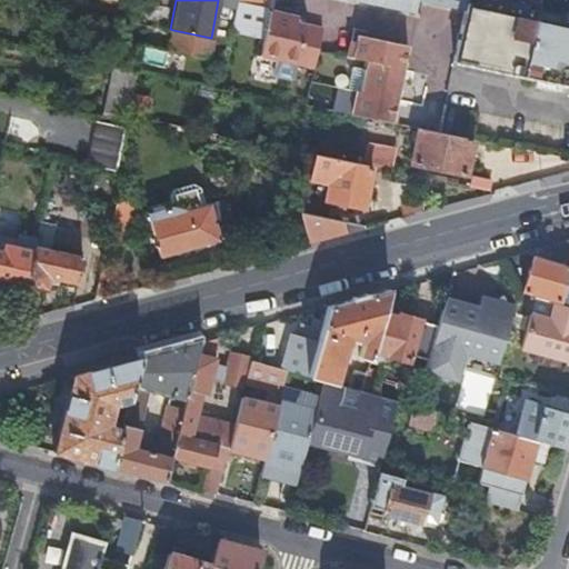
[(297,17),(269,10),(265,7),(237,0),(232,23),(265,31),(260,55),(275,58),(271,75),(295,79),(297,62),(313,66),(317,49),(321,28),(296,22),(297,17)]
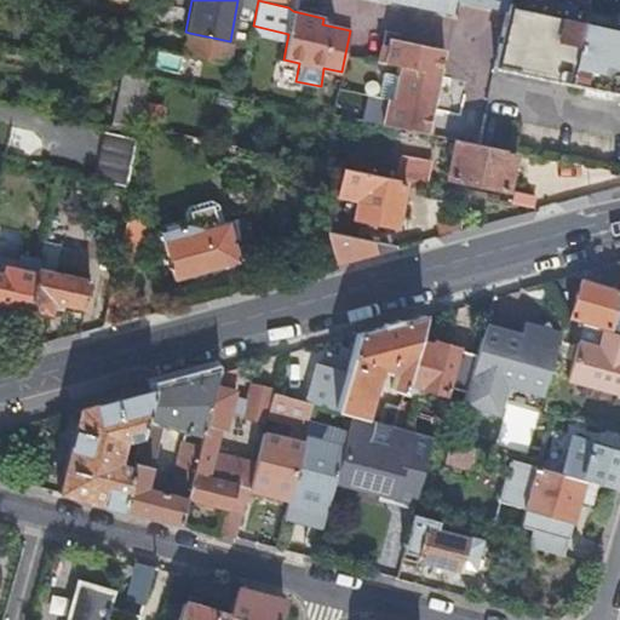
[(394,0),(454,12),(455,0),(466,0),(507,9),(509,0),(394,0)]
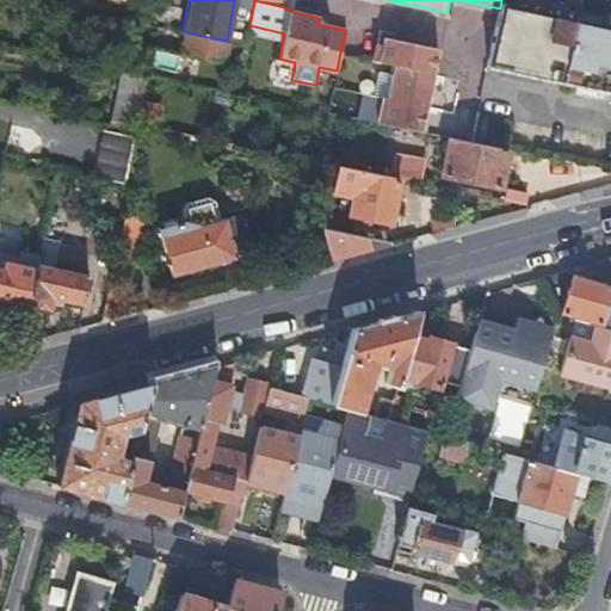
[(574,0),(501,0),(500,8),(488,63),(578,84),(576,92),(594,96),(597,87),(610,90),(610,25),(575,18),(579,1),(574,0)]
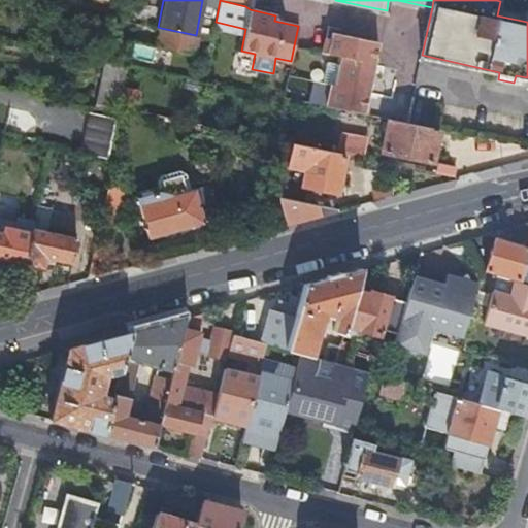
[(196,35),(161,28),(157,44),(194,53),(198,35),(196,35)]
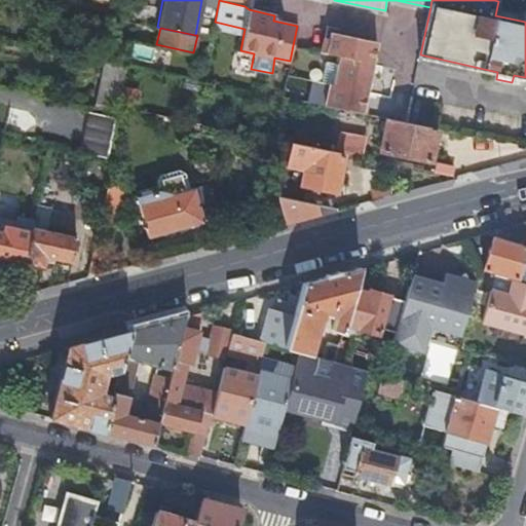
[(313,78),(308,101),(363,111),(367,88),(372,62),(376,40),(330,31),(328,39),(323,38),(321,51),(339,54),(337,62),(333,82),(328,81),(321,79),(313,78)]
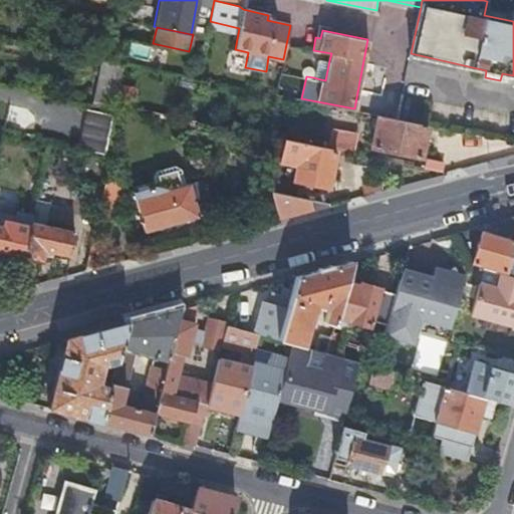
[(123,61),(125,54),(116,52),(114,59),(123,61)]
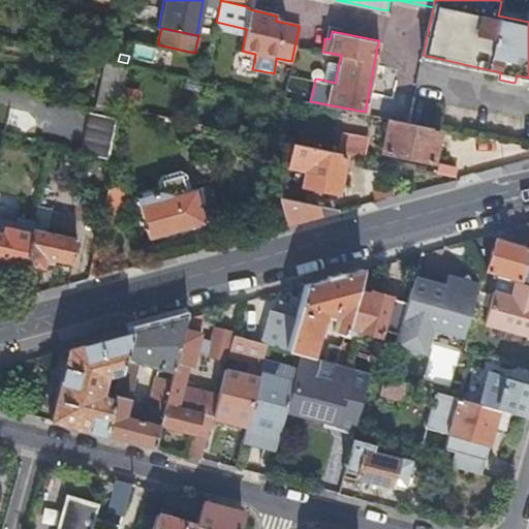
[(120,98),(127,63),(118,61),(107,59),(100,94),(120,98)]
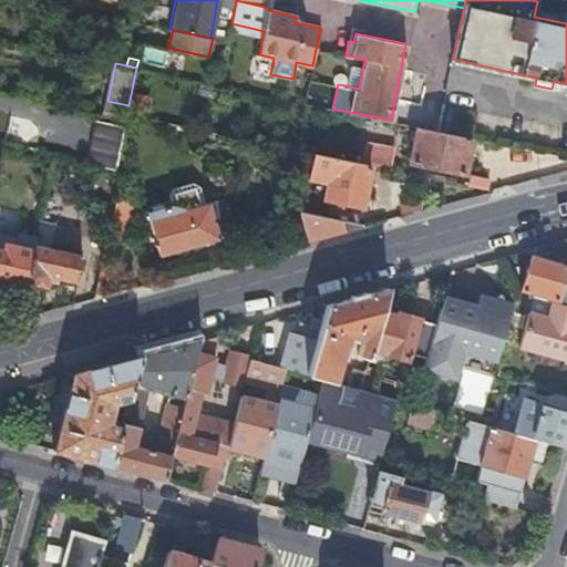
[(359,89),(363,66),(350,63),(346,85),(353,88),(359,89)]
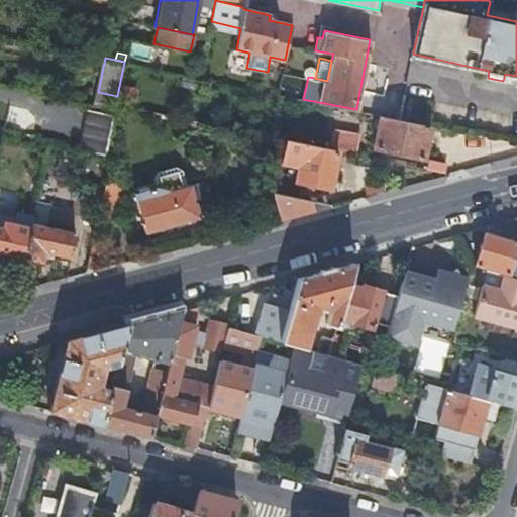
[(105,154),(115,107),(90,102),(80,148),(105,154)]
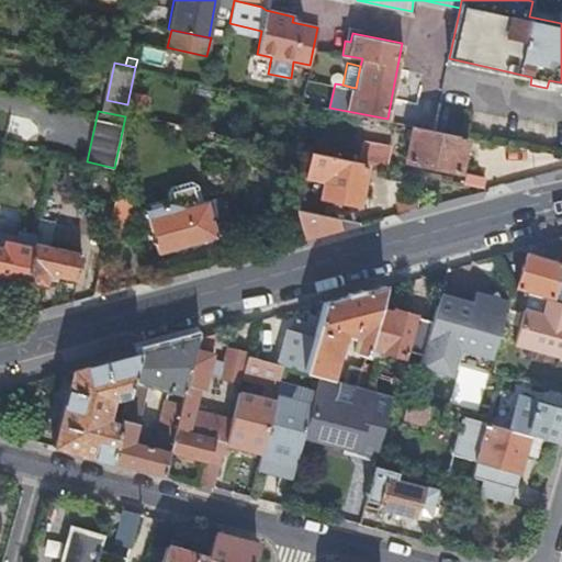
[(438,130),(434,128),(413,124),(406,159),(459,170),(465,135),(438,130)]
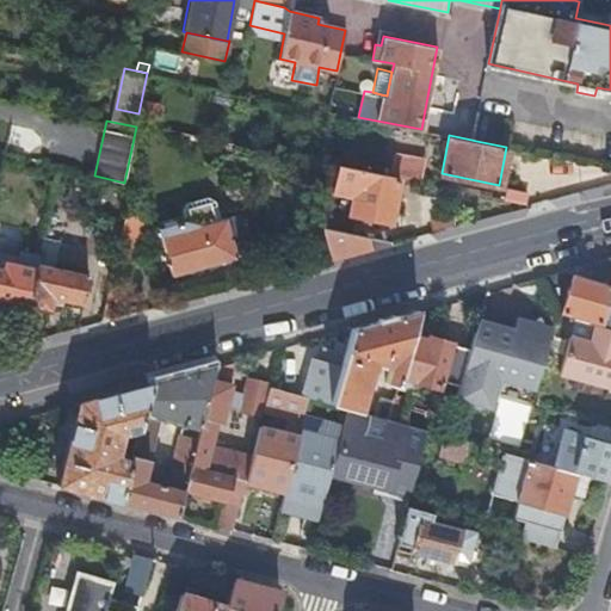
[(397,177),(335,164),(329,191),(352,196),(347,214),(389,222),(397,177)]
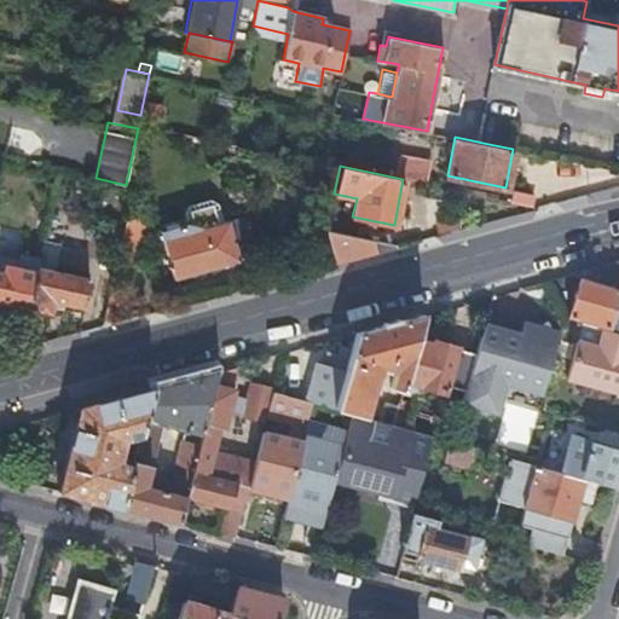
[(146,218),(127,213),(119,248),(139,252),(146,218)]
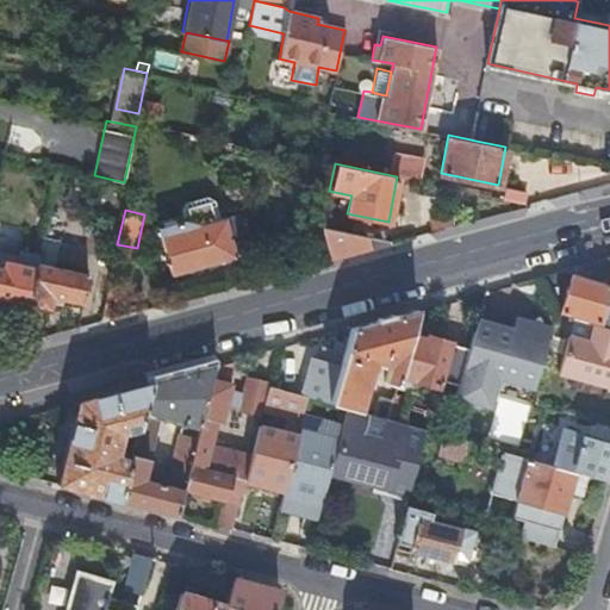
[(237,215),(225,218),(231,238),(243,235),(237,215)]
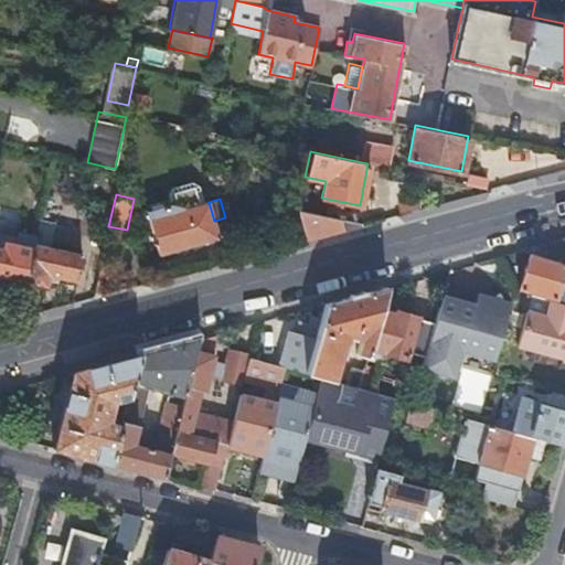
[(214,221),(209,202),(209,201),(187,206),(171,202),(146,209),(158,254),(219,237),(214,221)]
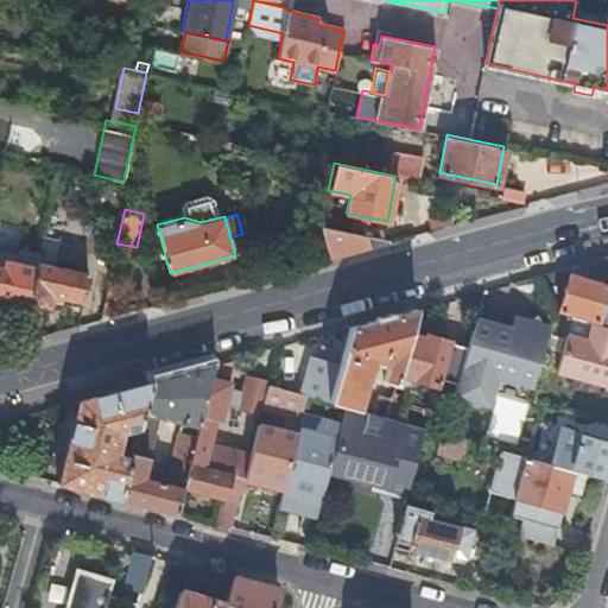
[(366,247),(393,240),(320,223),(329,258),(366,247)]
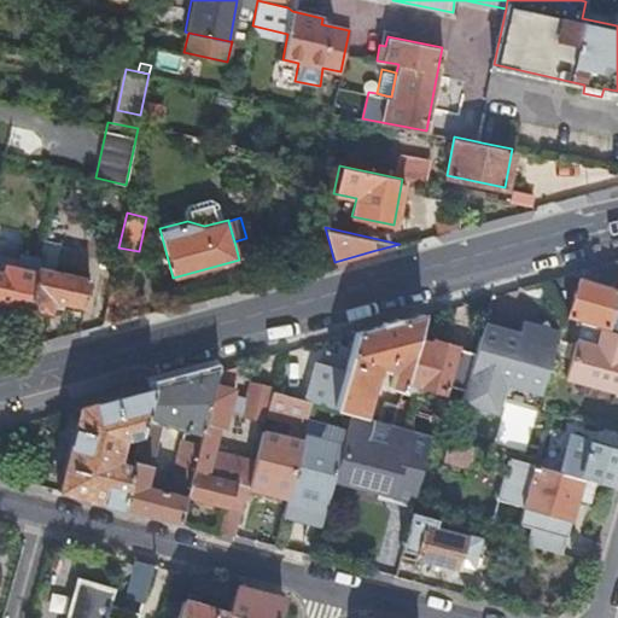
[(38,266),(39,261),(21,256),(19,266),(4,263),(3,272),(0,270),(0,301),(28,307),(29,308),(38,266)]
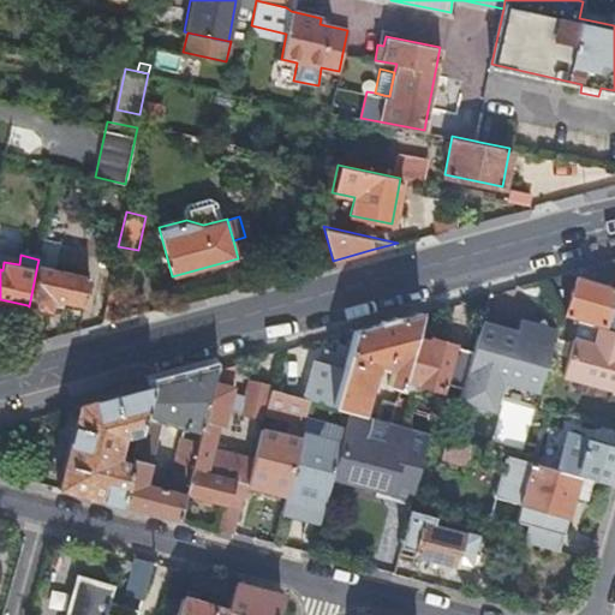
[(614,258),(565,273),(575,276),(614,287),(614,258)]
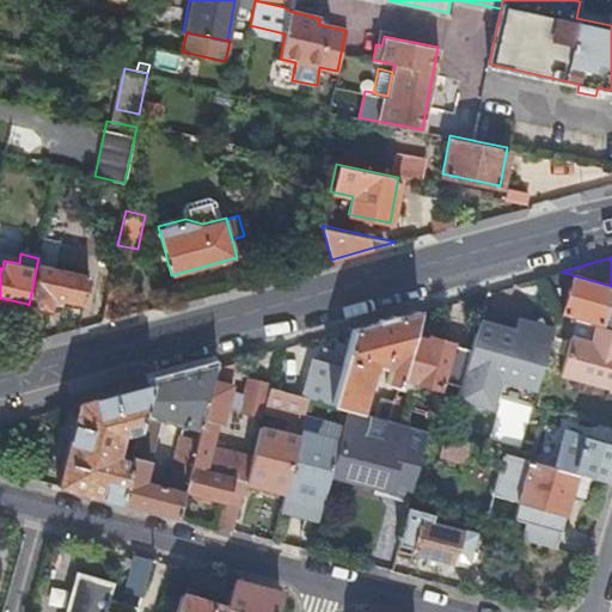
[(89,275),(37,263),(29,305),(49,308),(51,297),(83,304),(89,275)]
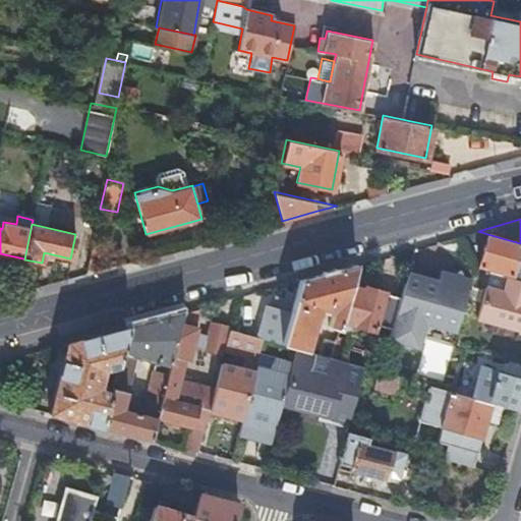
[(520,243),(487,234),(477,267),(511,276),(520,243)]
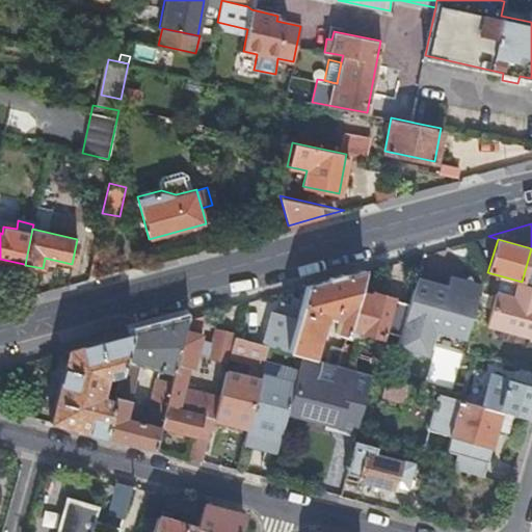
[(522,282),(531,284),(531,248),(522,282)]
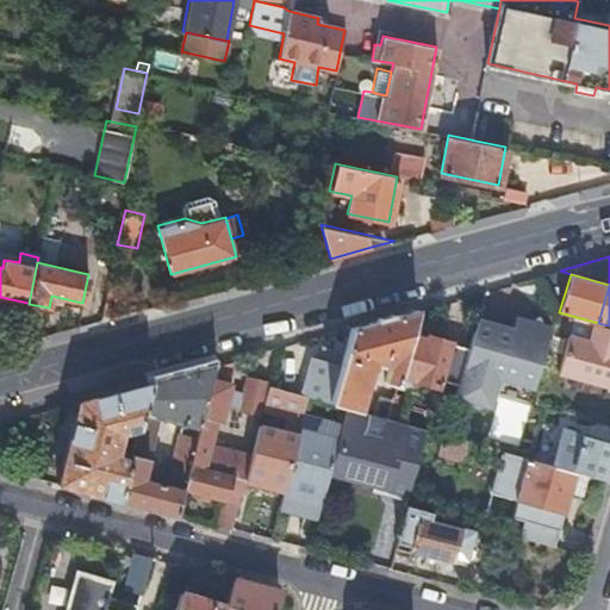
[(386,317),(350,328),(344,348),(329,403),(346,408),(356,411),(367,372),(372,373),(374,368),(371,367),(373,360),(390,365),(385,381),(397,385),(399,375),(410,336),(418,309),(386,317)]
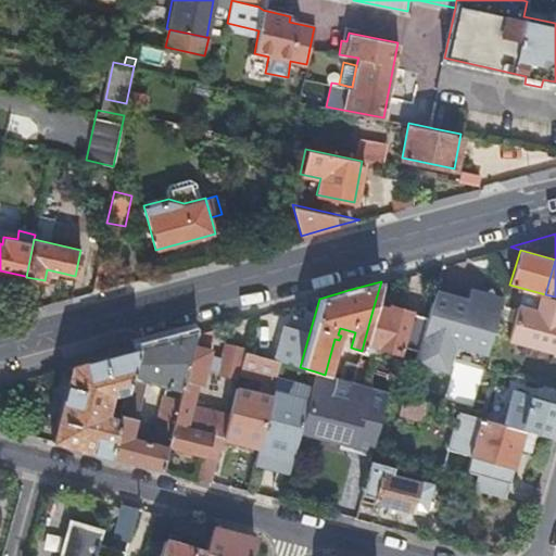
[(465,300),(434,291),(427,317),(417,351),(414,361),(446,370),(454,345),(485,354),(502,299),(467,289),(465,300)]
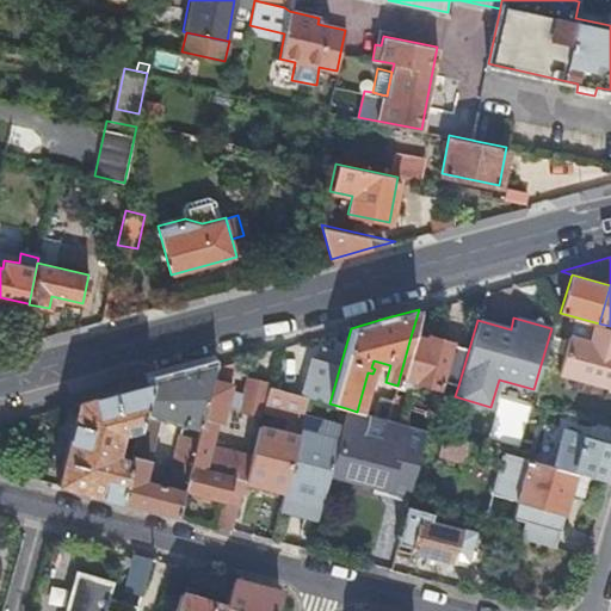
[(563,374),(609,387),(610,380),(610,327),(597,323),(592,341),(574,337),(563,374)]
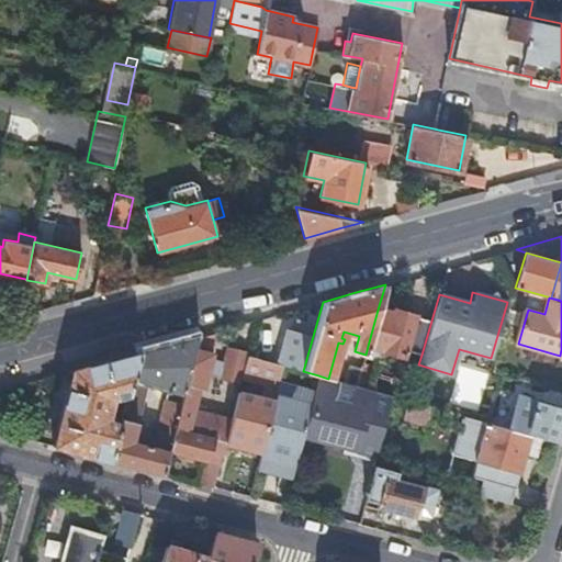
[(392,313),(378,310),(368,346),(403,356),(405,350),(422,355),(431,321),(393,311),(392,313)]
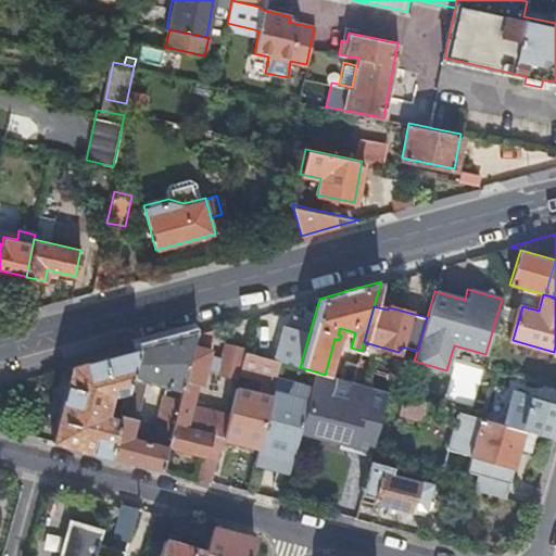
[(278,362),(281,363),(300,367),(314,317),(303,314),(299,329),(286,326),(278,362)]
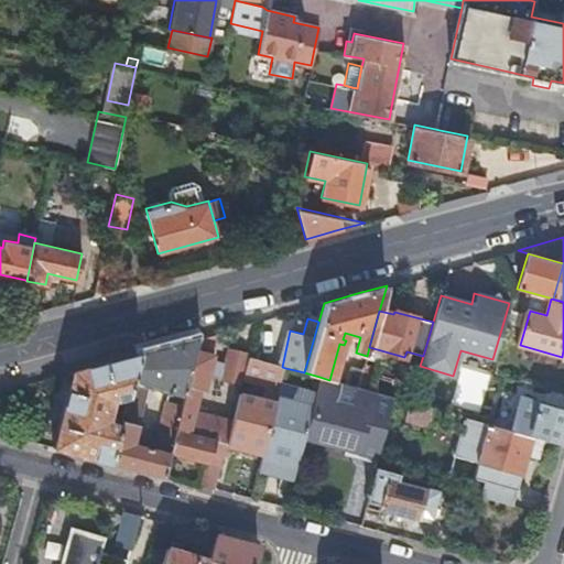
[(284,329),(275,365),(282,367),(290,331),(284,329)]
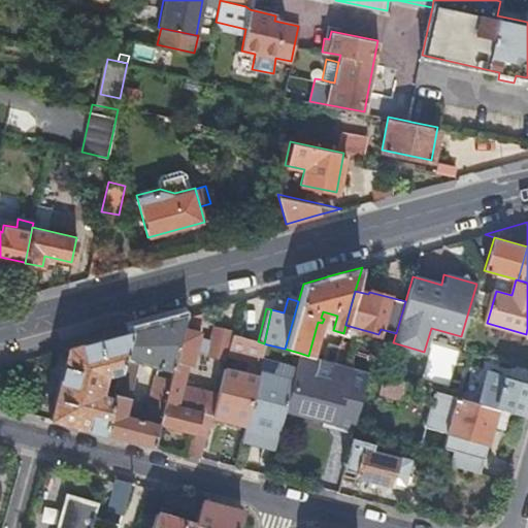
[(152,446),(154,447),(159,424),(164,402),(183,328),(186,316),(164,321),(129,330),(118,373),(111,400),(103,432),(152,444),(152,446)]
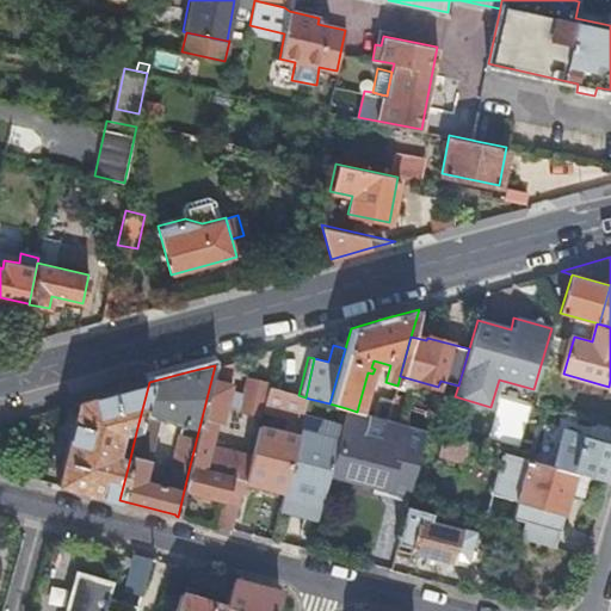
[(238,409),(261,415),(263,409),(269,388),(270,384),(246,377),(241,394),(240,399),(235,396),(236,394),(229,392),(229,390),(230,386),(211,380),(190,466),(234,476),(245,479),(247,468),(251,456),(210,444),(216,420),(221,423),(226,405),(238,408),(238,409)]
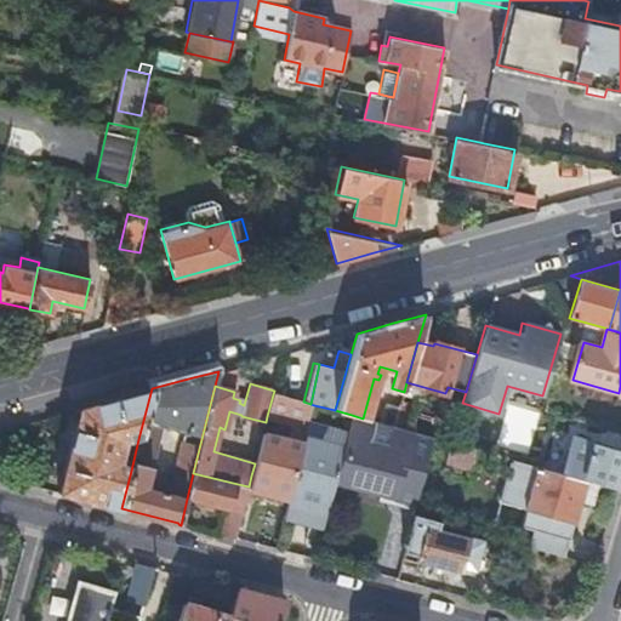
[(138,439),(152,388),(78,409),(57,493),(121,508),(131,471),(125,469),(126,465),(119,462),(123,450),(118,450),(123,444),(138,439)]
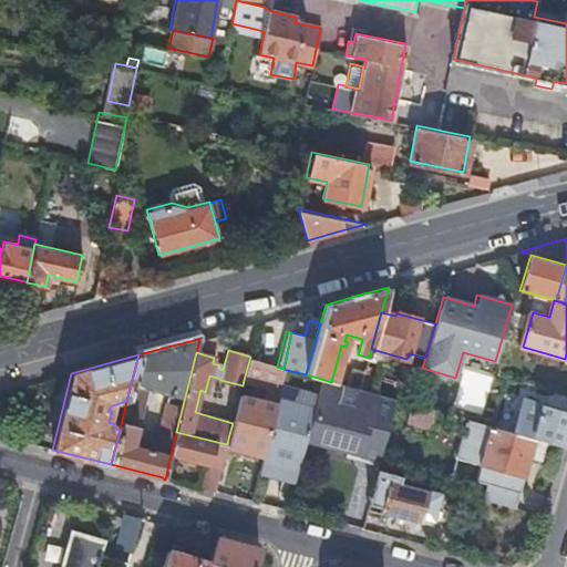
[(277,367),(249,360),(244,380),(269,385),(265,402),(239,395),(233,423),(229,434),(227,444),(226,447),(264,456),(278,400),(287,370),(284,369),(277,367)]
